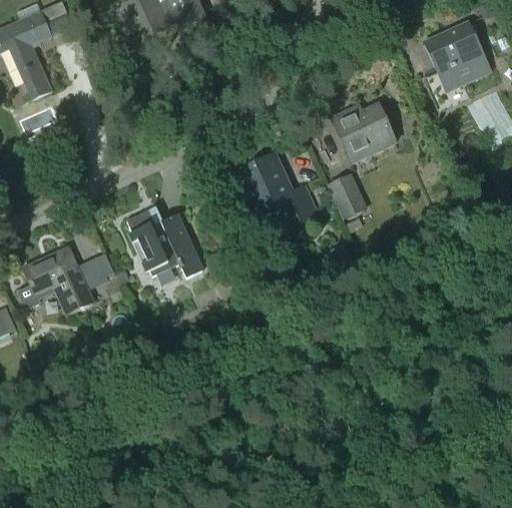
[(131,0),(137,13),(129,17),(139,39),(169,26),(167,22),(177,17),(181,25),(204,15),(197,0),(131,0)]
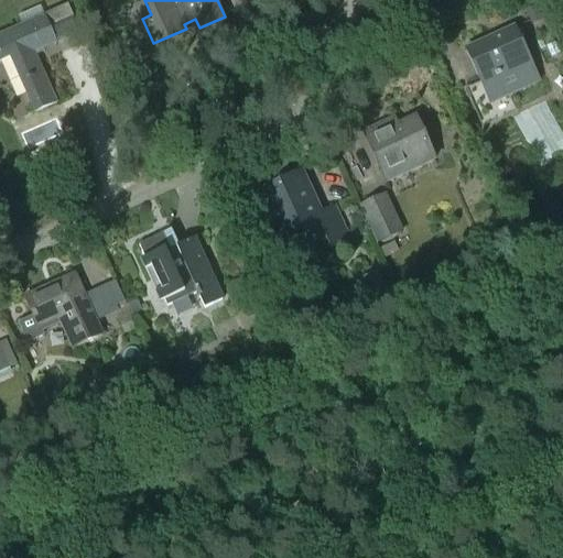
[(536,1),(527,6),(532,20),(542,15),(536,1)]
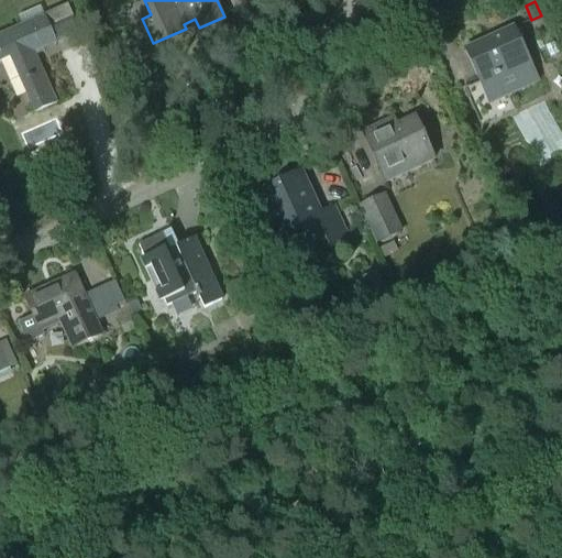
[(57,99),(35,48),(57,39),(45,11),(0,30),(0,57),(10,53),(35,109),(57,99)]
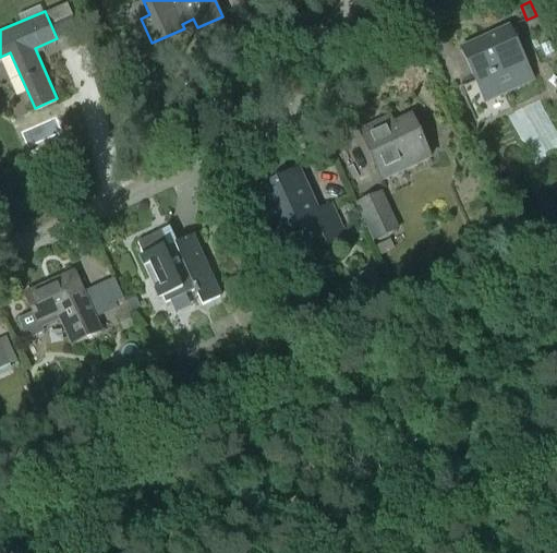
[(461,46),(476,76),(486,98),(534,76),(510,23),(461,46)]
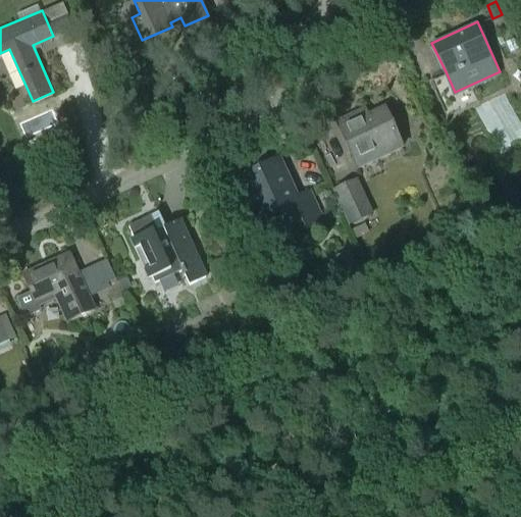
[(391,114),(388,115),(384,105),(340,125),(357,164),(402,144),(394,126),(396,125),(398,121),(395,116),(391,114)]
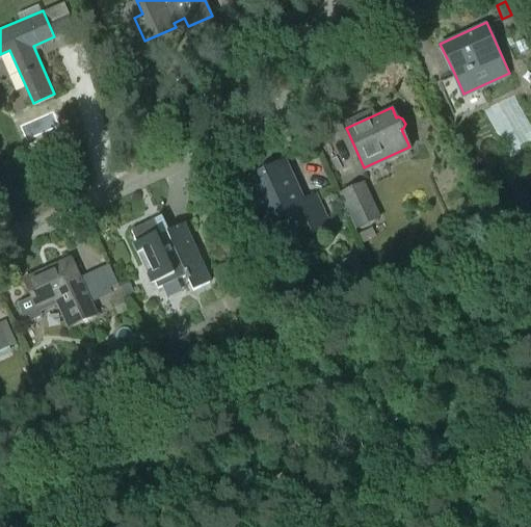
[(287,174),(291,172),(285,157),(245,175),(246,178),(243,179),(249,191),(251,189),(264,215),(268,213),(273,224),(266,228),(274,225),(275,227),(288,220),(287,218),(302,211),(315,237),(329,230),(327,225),(328,224),(314,191),(298,199),(287,174)]
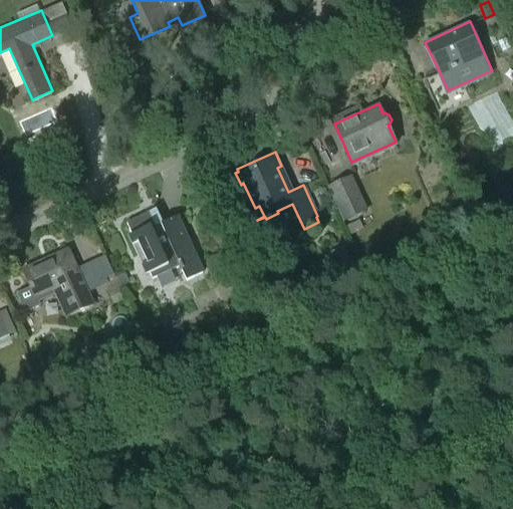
[(351,175),(329,185),(344,218),(366,208),(351,175)]
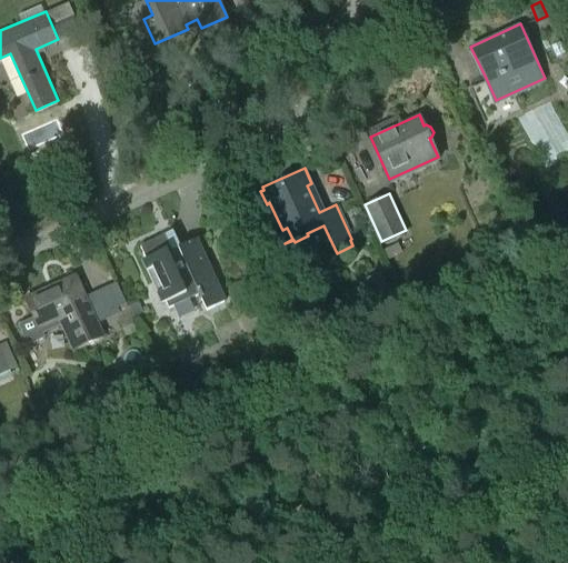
[(140,243),(147,257),(168,305),(199,291),(206,308),(225,299),(196,238),(178,245),(179,249),(173,252),(165,232),(140,243)]
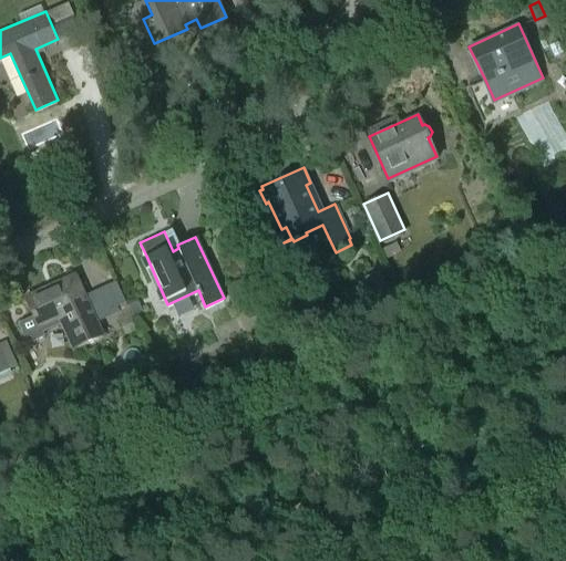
[(397,240),(382,247),(388,256),(401,249),(397,240)]
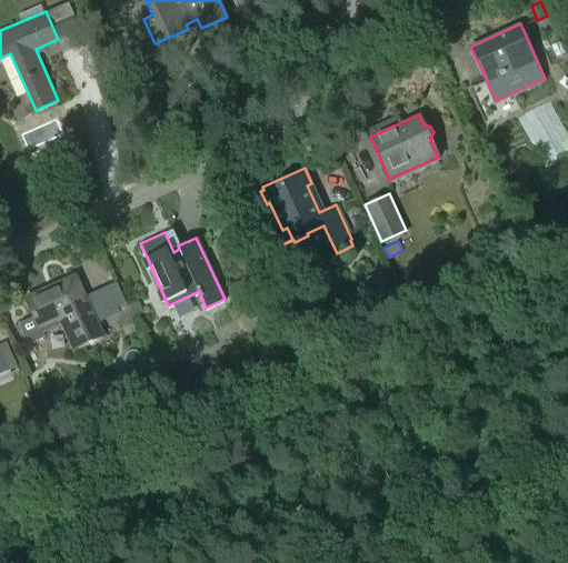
[(76,273),(25,297),(35,317),(20,323),(28,341),(43,334),(41,331),(66,320),(78,347),(103,334),(92,311),(101,308),(93,291),(85,294),(76,273)]
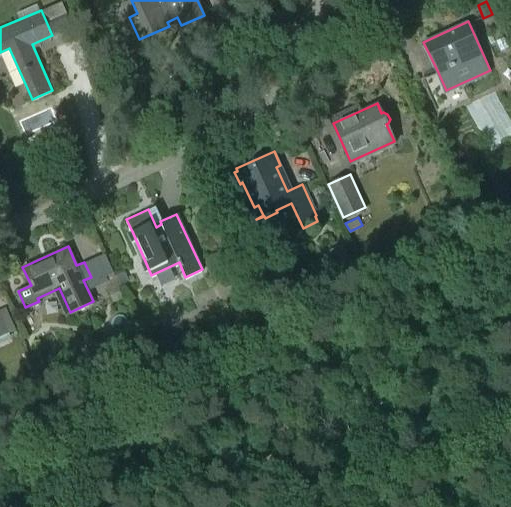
[(123,266),(115,270),(121,281),(129,278),(123,266)]
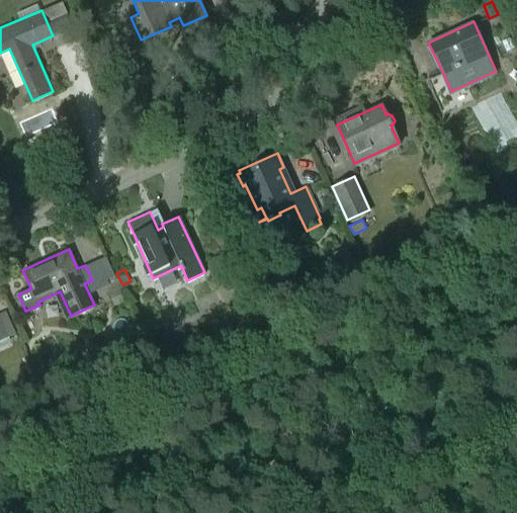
[(8,310),(0,311),(0,334),(14,331),(8,310)]
